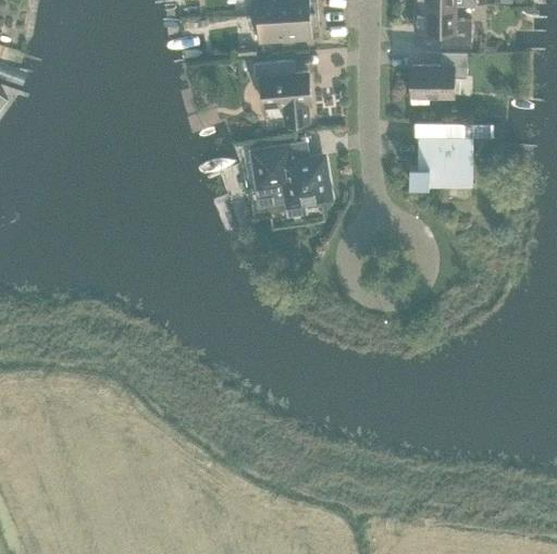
[(252,17),(317,14),(316,0),(256,0),(257,5),(251,7),(252,17)]
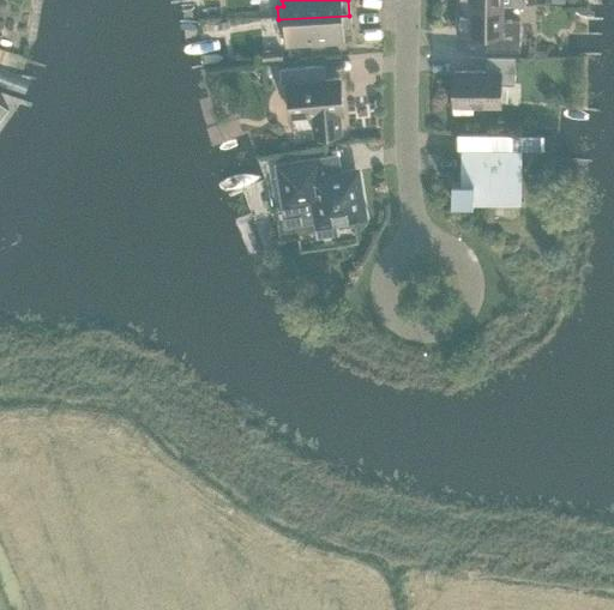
[(524,8),(524,7),(457,7),(456,36),(486,36),(486,53),(519,54),(519,24),(503,24),(503,8),(524,8)]
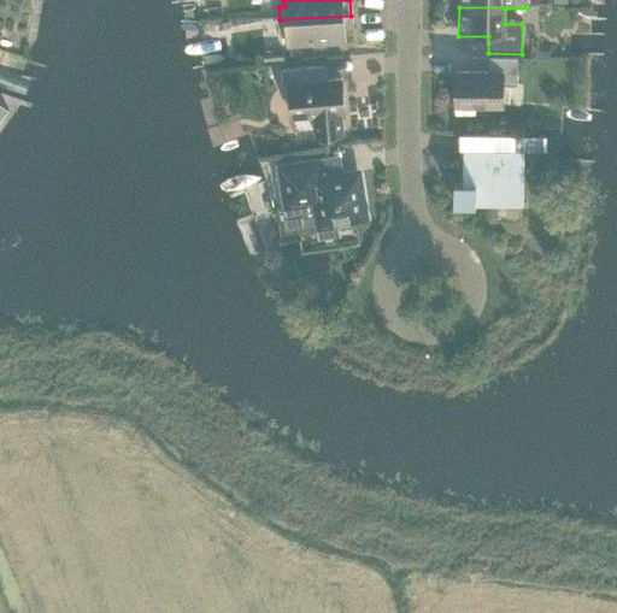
[(351,16),(280,19),(280,33),(286,31),(287,48),(312,47),(313,51),(327,49),(325,46),(346,45),(345,33),(352,31),(351,16)]
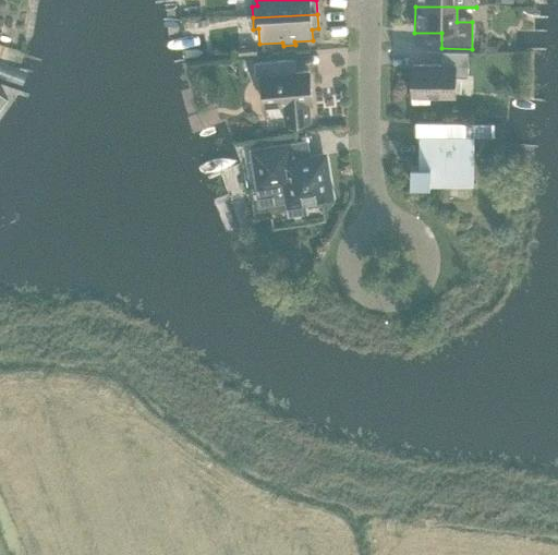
[(256,48),(238,49),(238,58),(256,57),(256,48)]
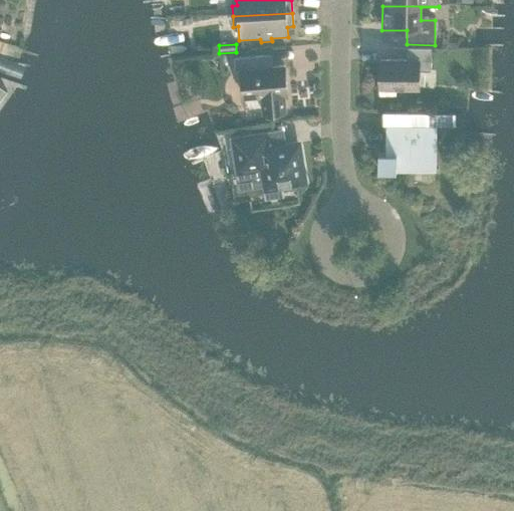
[(431,73),(431,50),(407,49),(407,62),(379,61),(378,99),(380,99),(380,98),(396,99),(396,90),(419,91),(419,73),(431,73)]
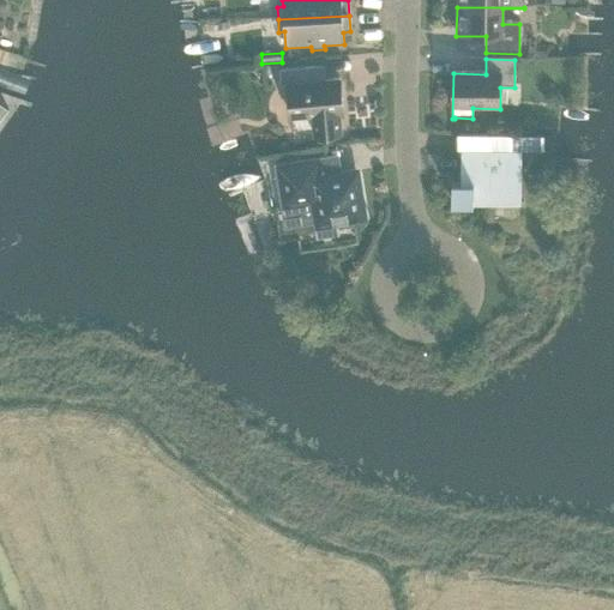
[(319,83),(318,67),(280,71),(281,88),(288,86),(290,120),(312,118),(313,139),(341,136),(339,115),(343,115),(339,80),(319,83)]
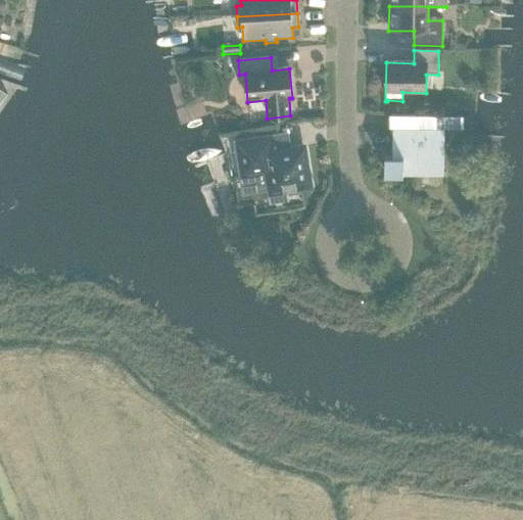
[(385,157),(385,174),(442,175),(444,131),(463,131),(463,116),(389,115),(389,129),(393,129),(392,157),(385,157)]
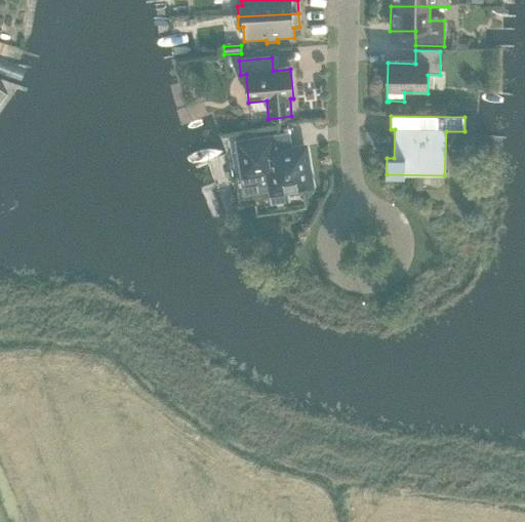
[(271,154),(268,137),(236,143),(241,179),(267,175),(271,204),(289,202),(287,191),(311,188),(305,149),(271,154)]
